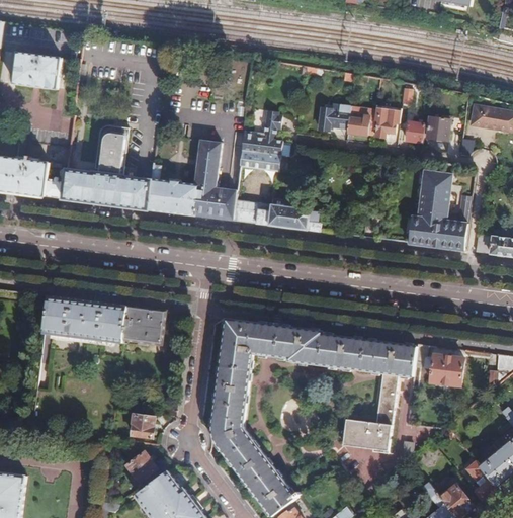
[(60,59),(17,53),(12,83),(56,89),(60,59)]
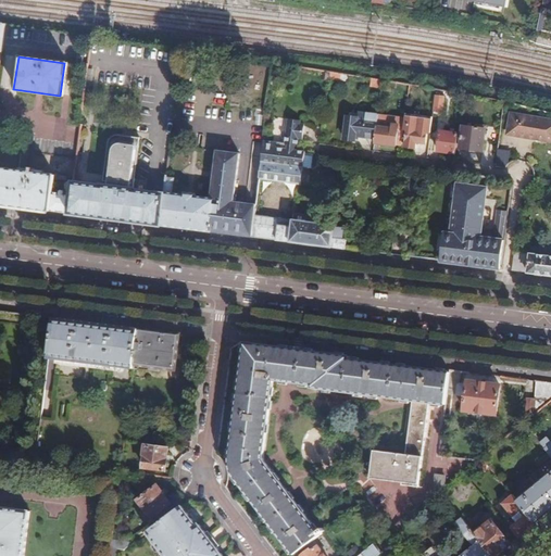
[(337,74),(324,72),(324,78),(336,80),(337,74)]
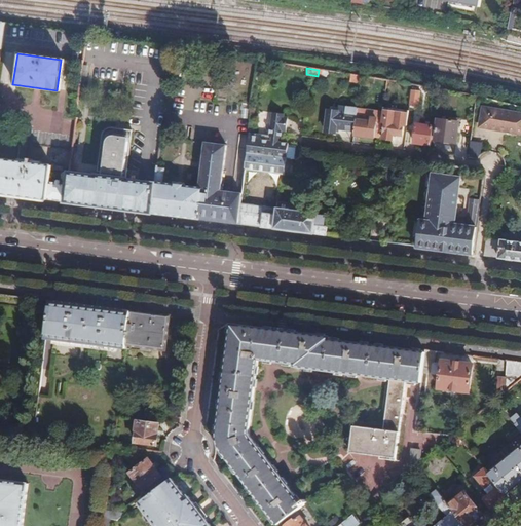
[(357,83),(358,76),(347,74),(346,82),(357,83)]
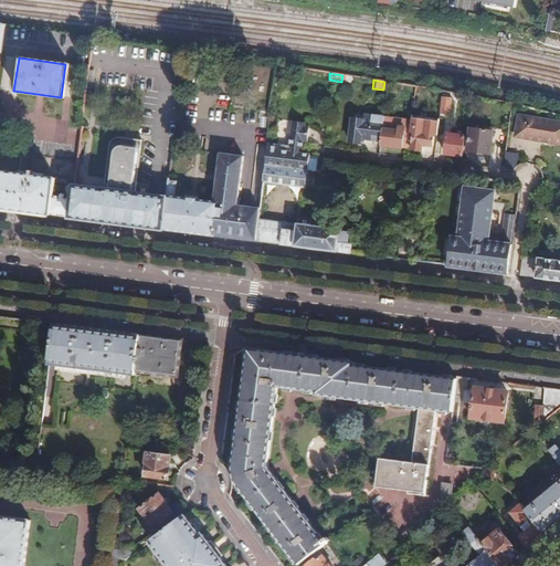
[(446,114),(450,96),(440,95),(436,112),(446,114)]
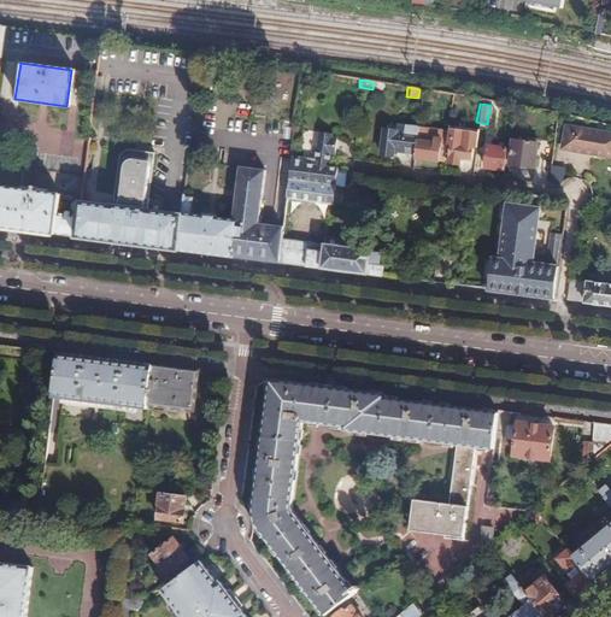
[(412,140),(413,128),(393,125),(393,129),(393,131),(385,130),(380,129),(377,154),(388,156),(388,151),(410,153),(412,140)]
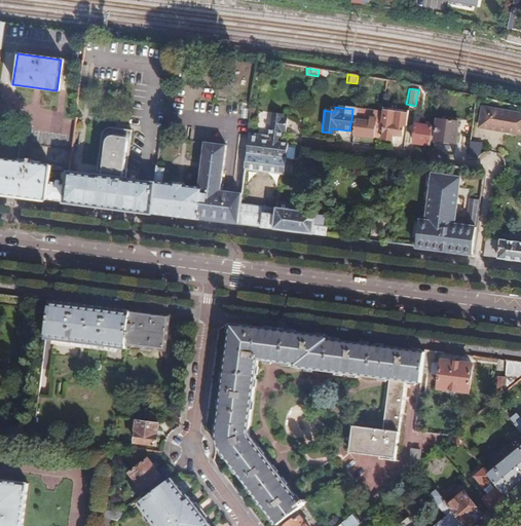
[(520,115),(480,108),(477,127),(520,135),(520,115)]
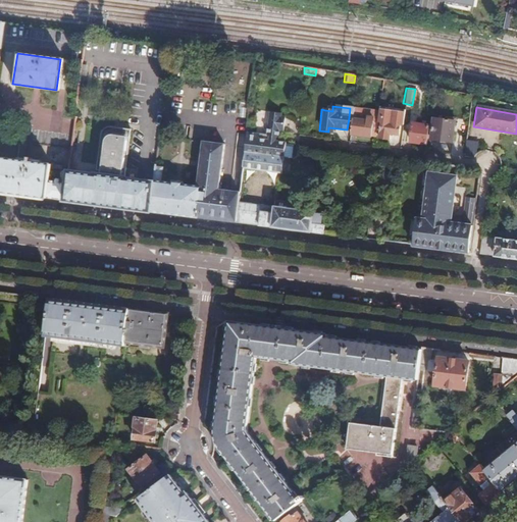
[(377,122),(375,139),(385,140),(385,135),(395,136),(396,125),(400,125),(401,113),(376,110),(374,122),(377,122)]
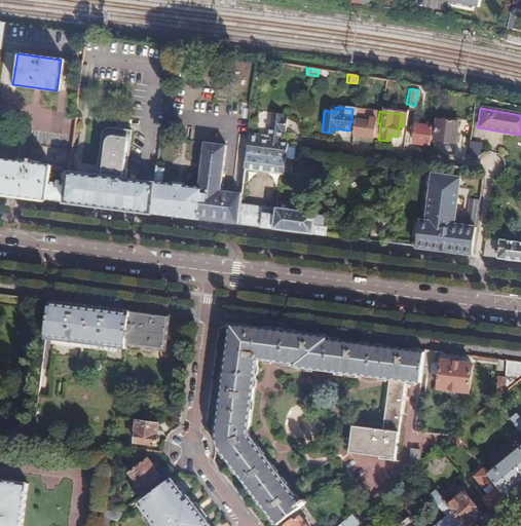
[(258,139),(246,136),(244,154),(284,159),(285,145),(276,144),(277,139),(280,139),(280,129),(284,130),(285,119),(281,119),(282,115),(269,113),(266,137),(258,139)]
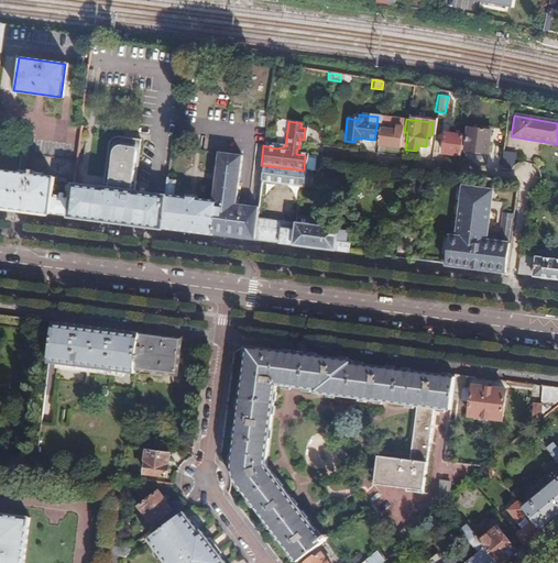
[(374,140),(373,145),(402,148),(405,124),(400,123),(398,127),(392,125),(392,130),(376,128),(374,140)]
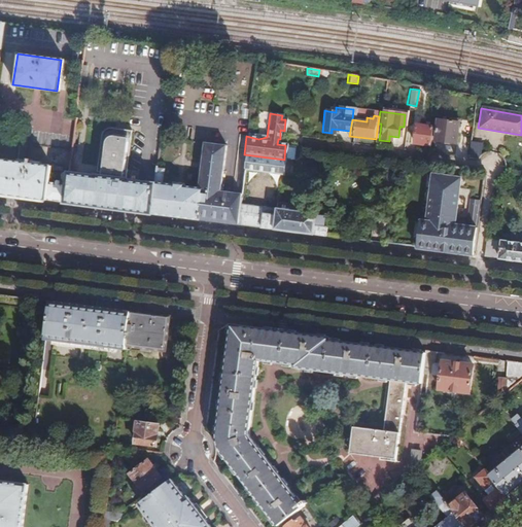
[(447,123),(435,121),(432,140),(453,143),(456,123),(447,121),(447,123)]
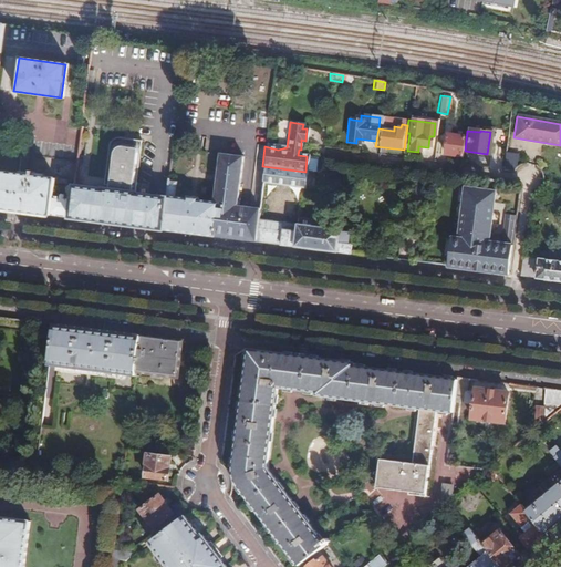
[(442,155),(459,157),(460,151),(461,137),(444,135),(442,155)]
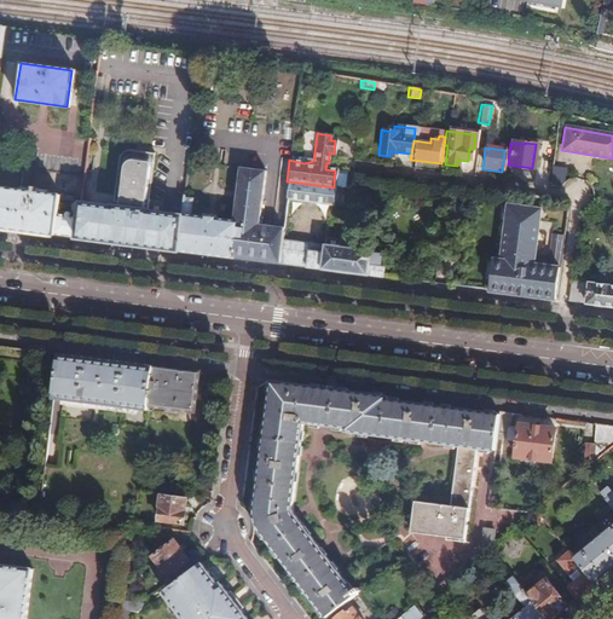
[(82,161),(0,150),(0,168),(81,178),(82,161)]
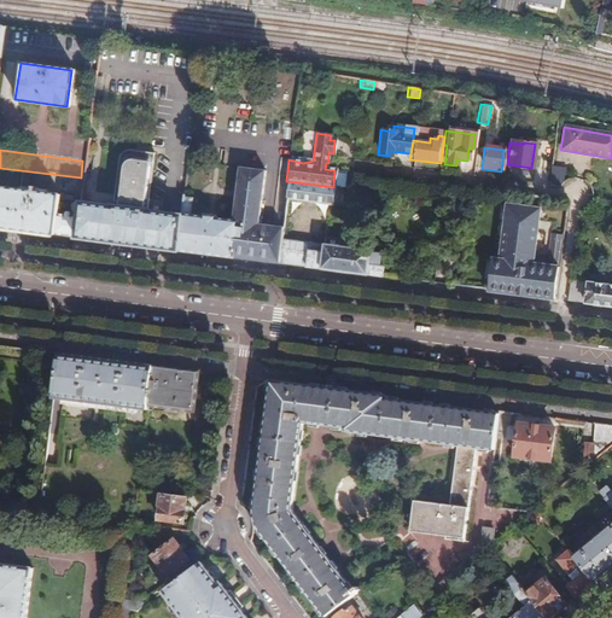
[(118,203),(117,208),(145,211),(152,153),(129,151),(127,151),(124,152),(121,153),(118,157),(117,159),(111,202),(118,203)]
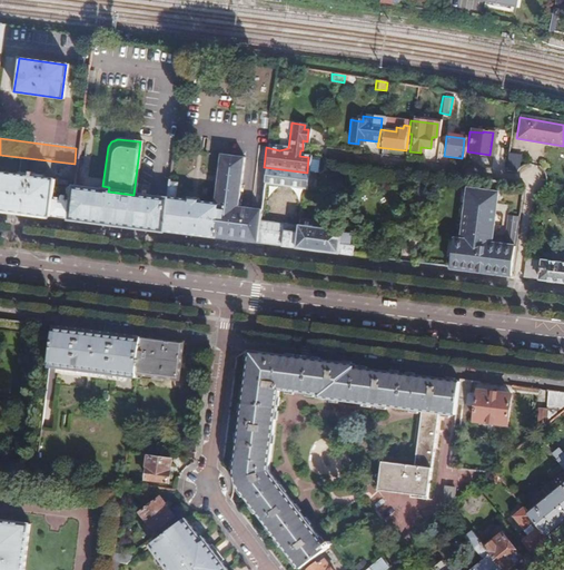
[(505,154),(503,172),(514,173),(516,169),(518,156),(505,154)]
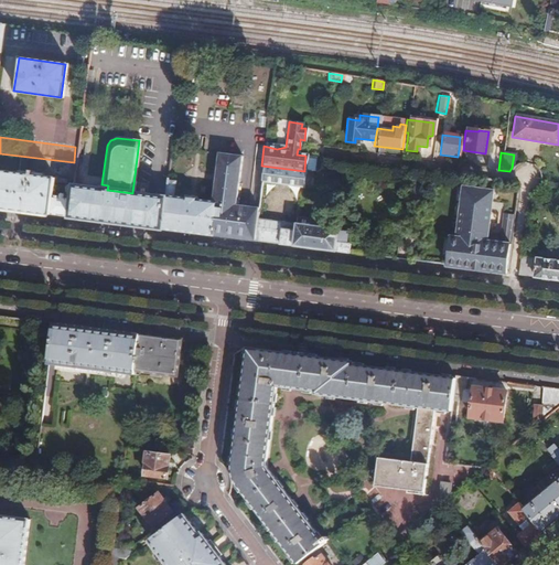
[(163,198),(160,230),(243,241),(246,208),(235,205),(239,157),(216,153),(211,203),(195,201),(196,199),(184,198),(184,200),(172,198),(164,198),(163,198)]
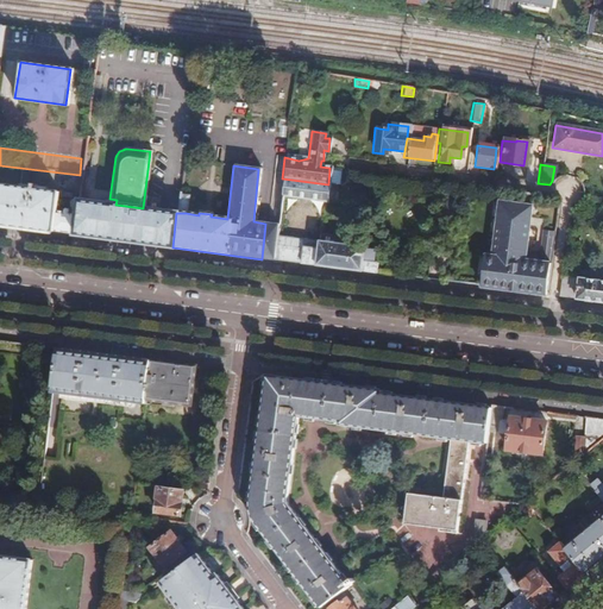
[(282,179),(280,198),(326,202),(328,184),(282,179)]
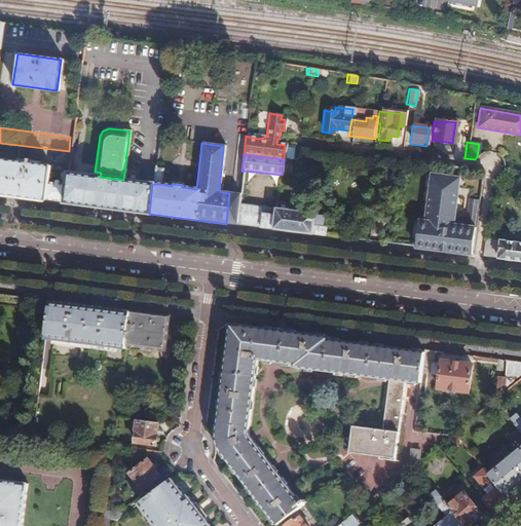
[(0,194),(9,196),(13,162),(13,160),(0,158),(0,194)]
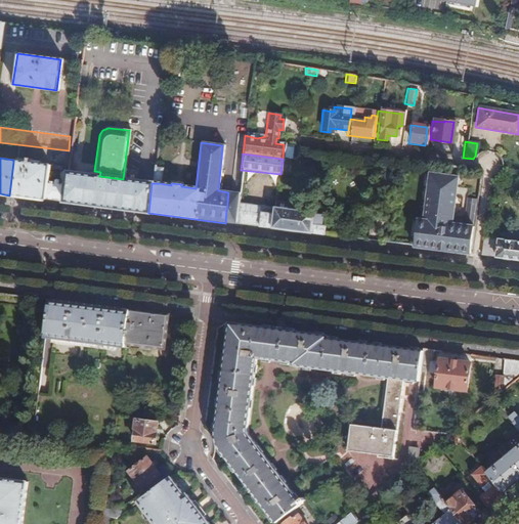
[(20,162),(16,197),(43,200),(45,183),(47,172),(47,170),(58,172),(59,166),(29,162),(29,159),(24,158),(24,163),(20,162)]
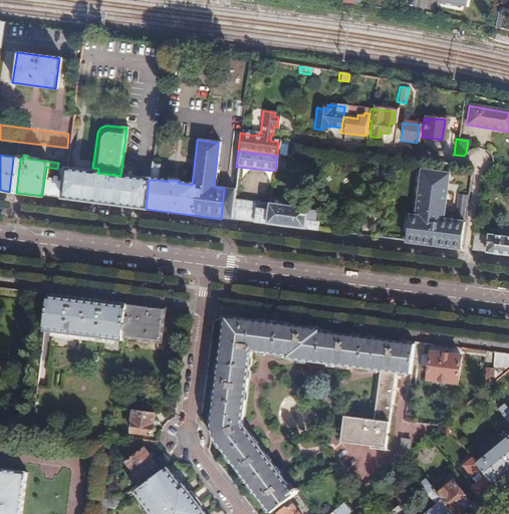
[(13,159),(9,192),(13,192),(16,193),(20,159),(13,159)]
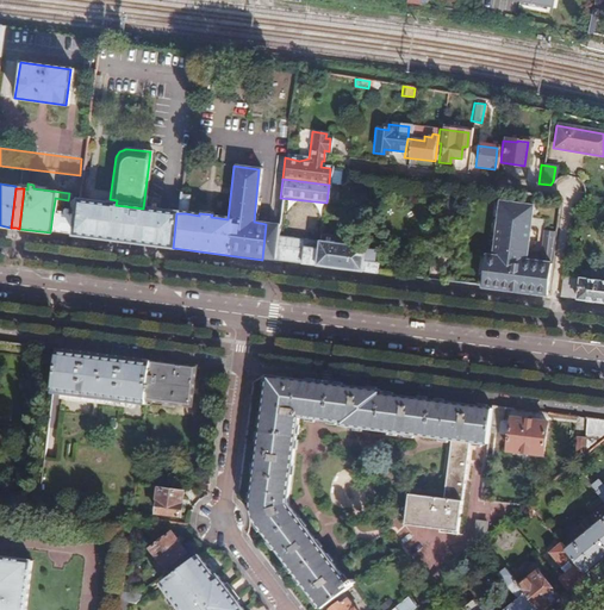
[(188,197),(179,195),(178,212),(178,213),(186,213),(188,197)]
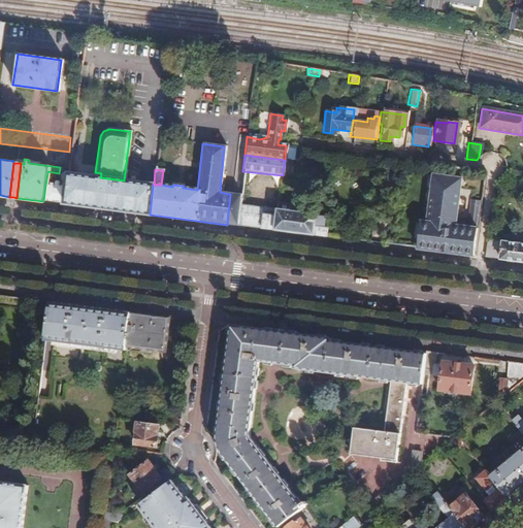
[(64,187),(62,203),(150,215),(153,185),(126,182),(126,180),(124,180),(100,177),(96,176),(95,178),(66,174),(64,187)]
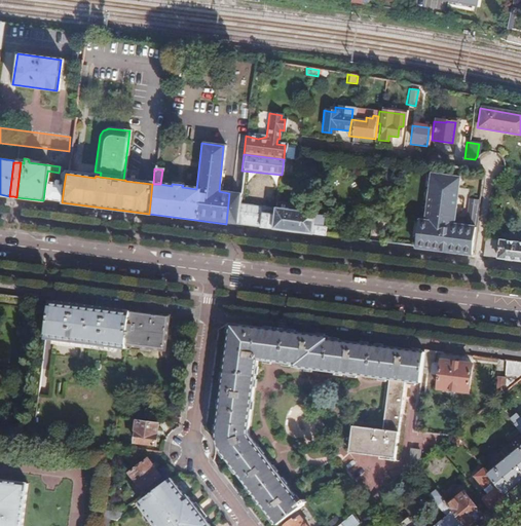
[(416,221),(413,248),(471,255),(474,228),(447,224),(447,222),(449,222),(450,217),(452,217),(455,197),(452,196),(453,188),(456,188),(457,179),(429,175),(422,219),(428,219),(428,222),(416,221)]
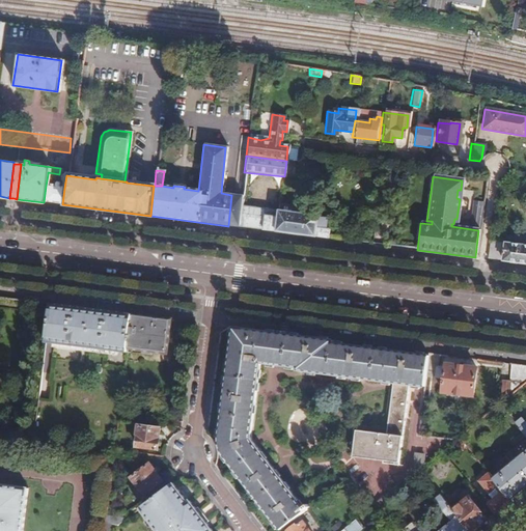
[(44,202),(62,204),(64,188),(59,188),(60,186),(57,186),(57,184),(53,183),(53,187),(46,186),(44,202)]
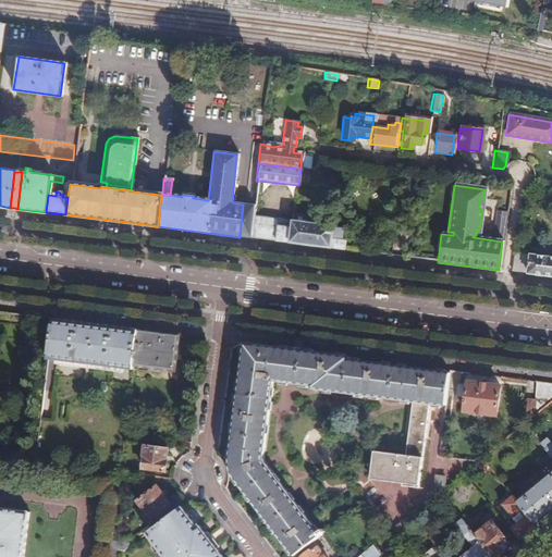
[(243,205),(240,237),(250,238),(253,217),(254,205),(243,205)]
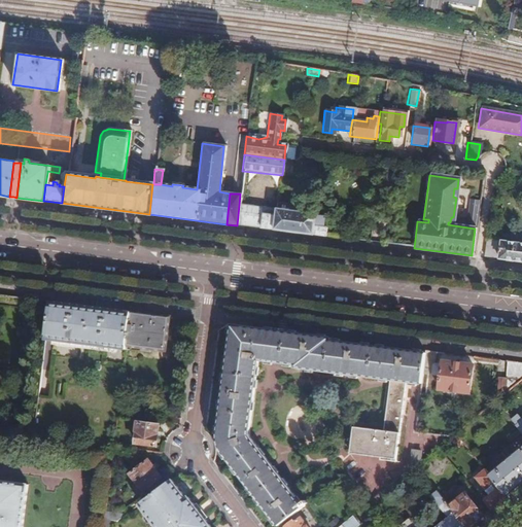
[(467,208),(477,209),(478,201),(468,199),(467,208)]
